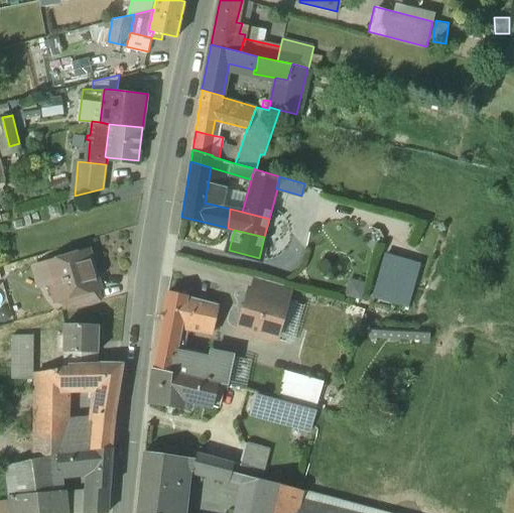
[(89,250),(45,264),(56,297),(62,295),(98,284),(100,284),(99,283),(97,283),(93,270),(95,270),(89,250)]
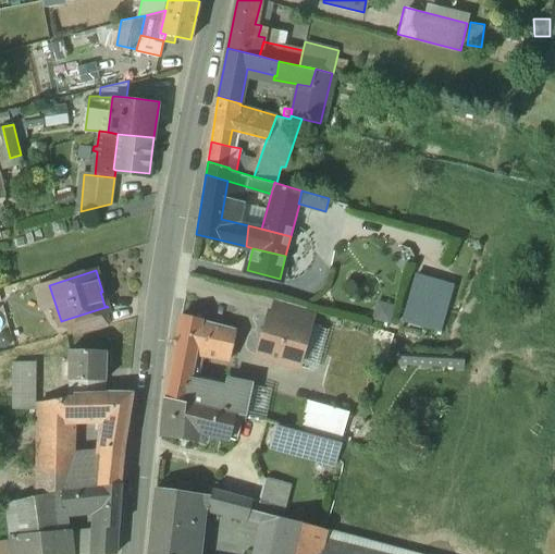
[(448,311),(456,283),(421,273),(412,300),(431,306),(448,311)]
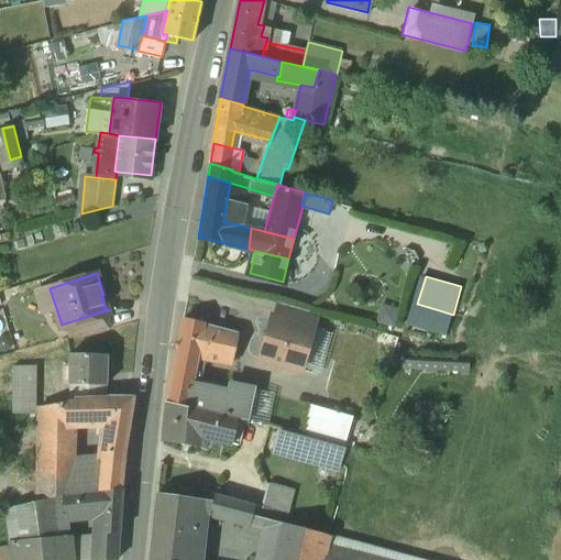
[(317,311),(279,302),(275,316),(272,315),(261,358),(301,369),(317,311)]
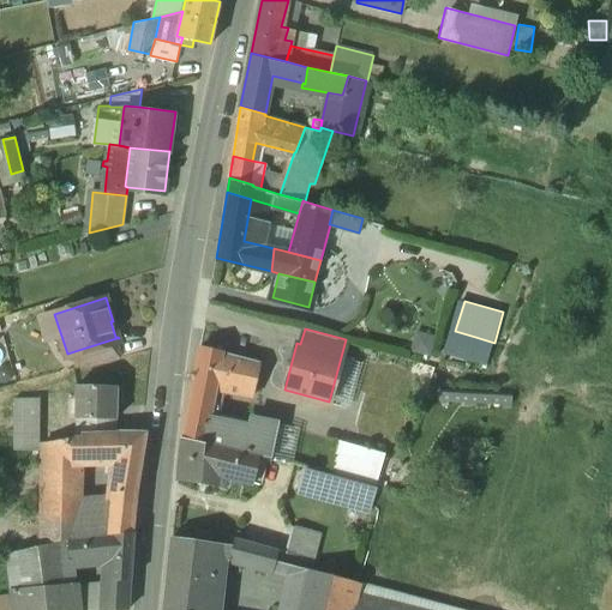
[(469,357),(475,337),(455,331),(449,351),(469,357)]
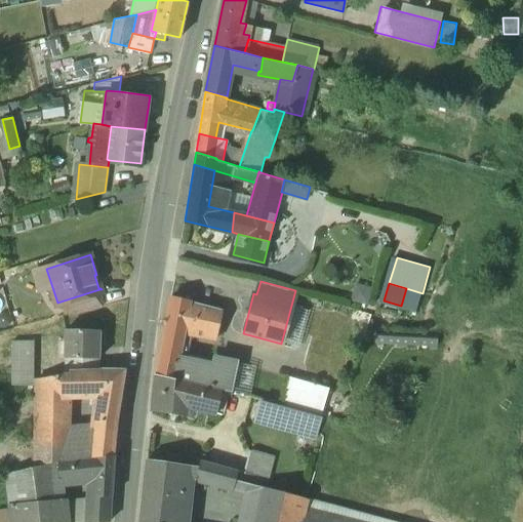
[(356,298),(371,300),(373,288),(357,286),(356,298)]
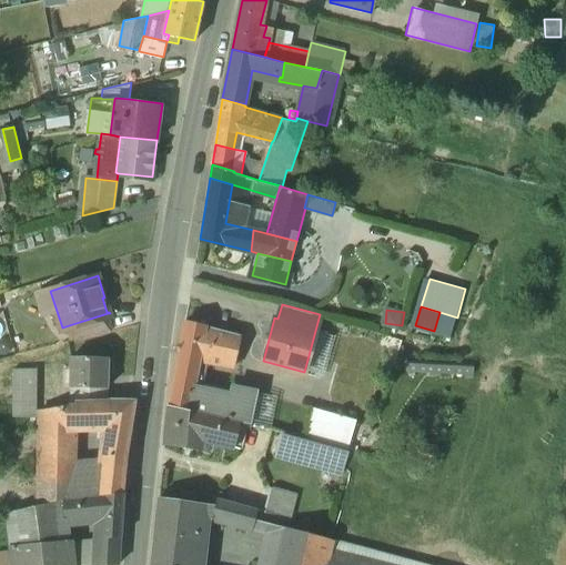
[(108,313),(69,325),(72,339),(112,330),(108,313)]
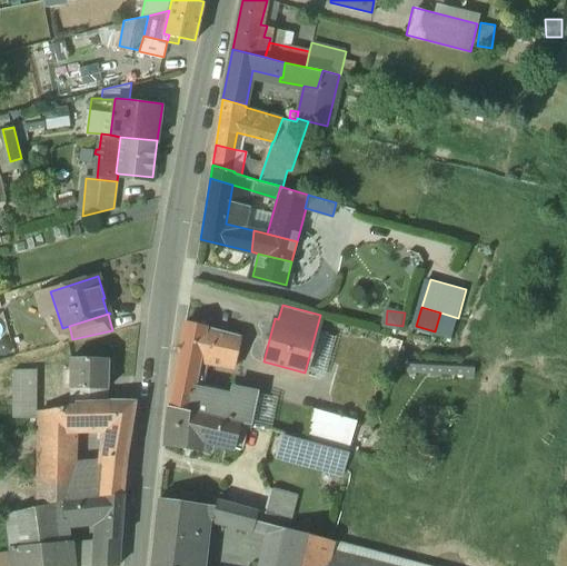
[(241,335),(186,321),(169,401),(170,401),(196,409),(231,418),(250,421),(257,391),(234,387),(232,395),(204,389),(196,387),(201,359),(209,361),(235,366),(241,335)]
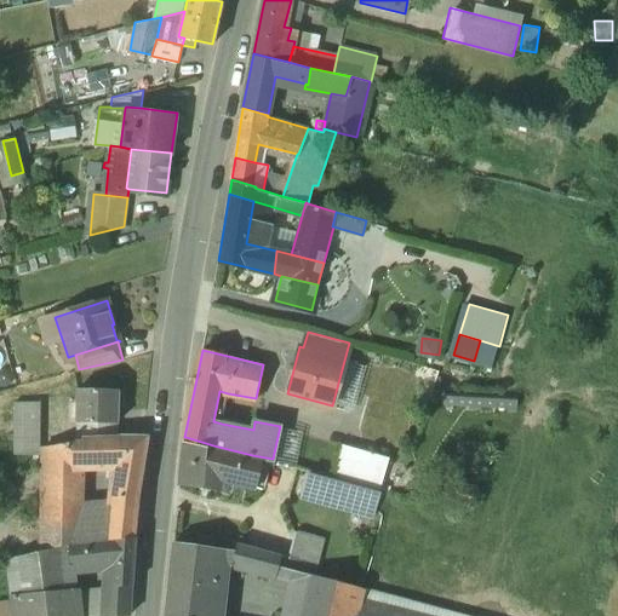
[(119,390),(78,387),(76,420),(116,421),(119,390)]
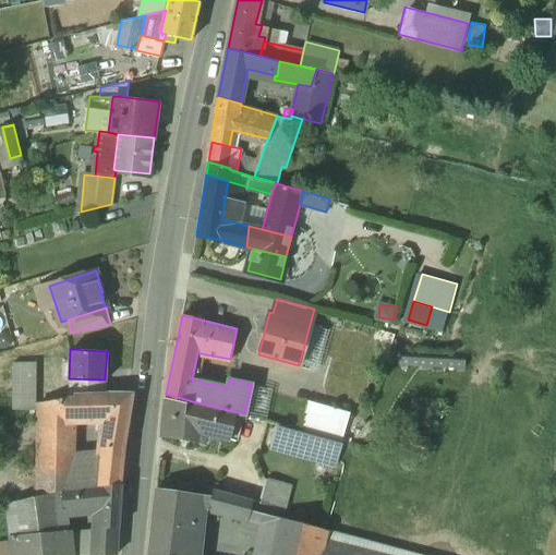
[(205,354),(197,352),(192,379),(200,382),(205,354)]
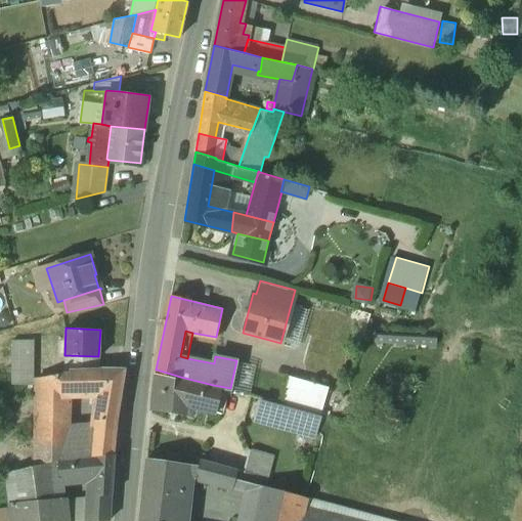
[(377,332),(376,342),(438,345),(438,335),(377,332)]
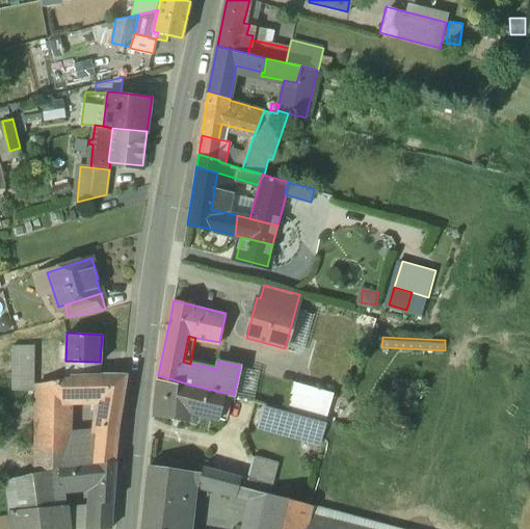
[(35,344),(14,344),(12,388),(34,388),(35,344)]
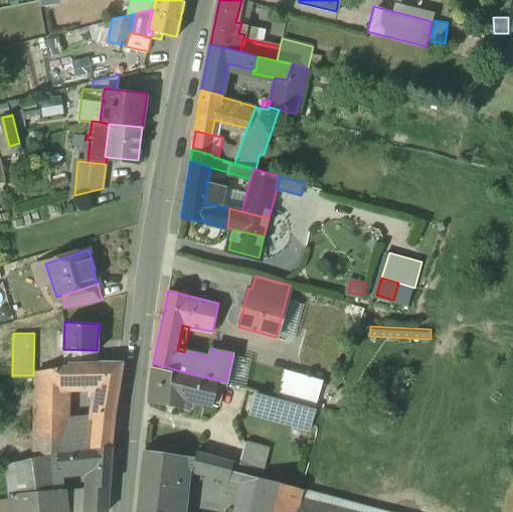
[(250,385),(254,356),(239,354),(235,383),(250,385)]
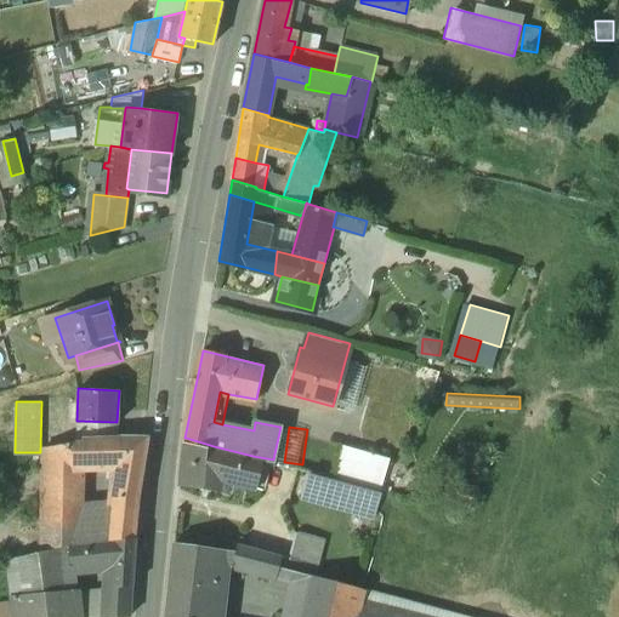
[(143,435),(119,434),(118,438),(83,438),(83,440),(81,464),(84,464),(113,463),(118,463),(118,470),(115,492),(140,495),(149,434),(143,435)]
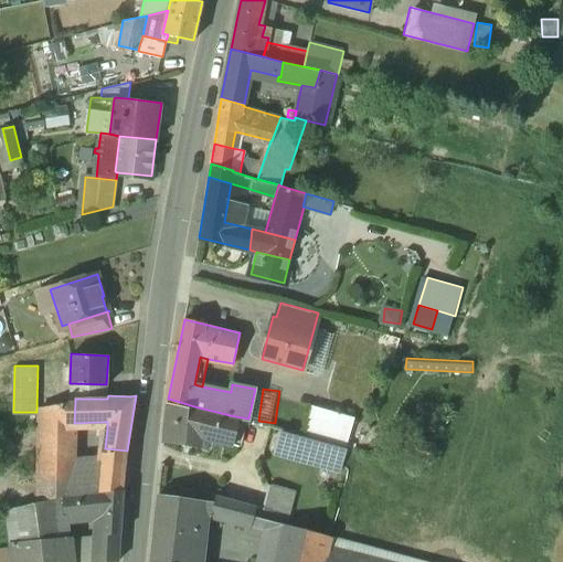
[(75,401),(41,406),(40,434),(76,428),(76,423),(74,423),(75,401)]
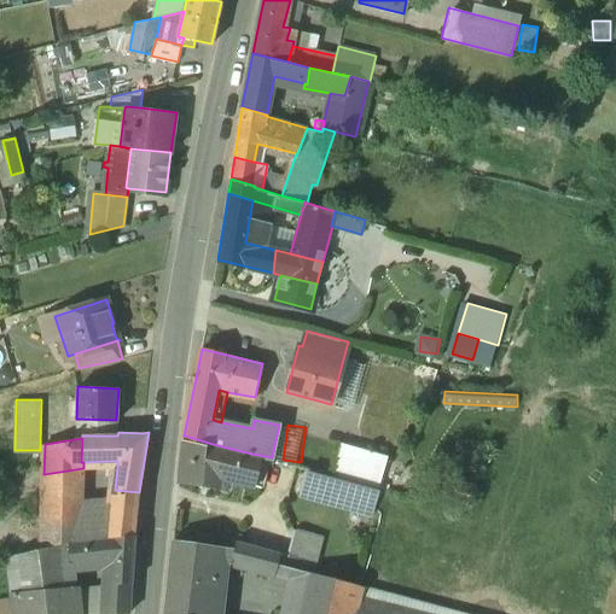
[(262,460),(185,439),(182,479),(204,481),(205,473),(260,489),(265,473),(259,472),(262,460)]
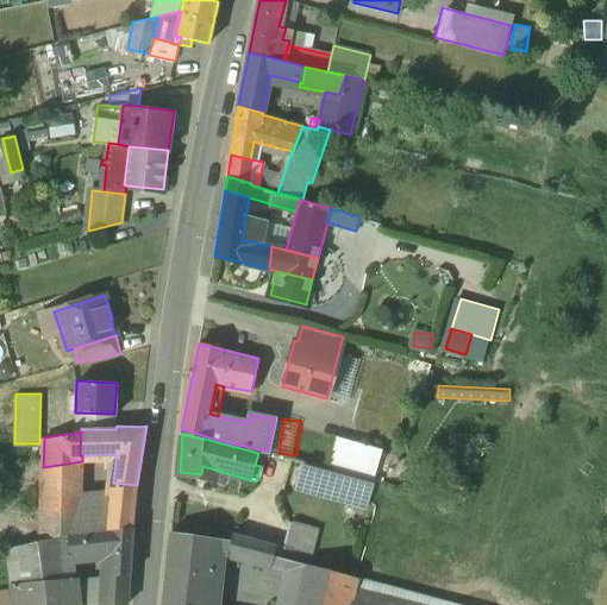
[(383,448),(342,436),(333,470),(374,481),(383,448)]
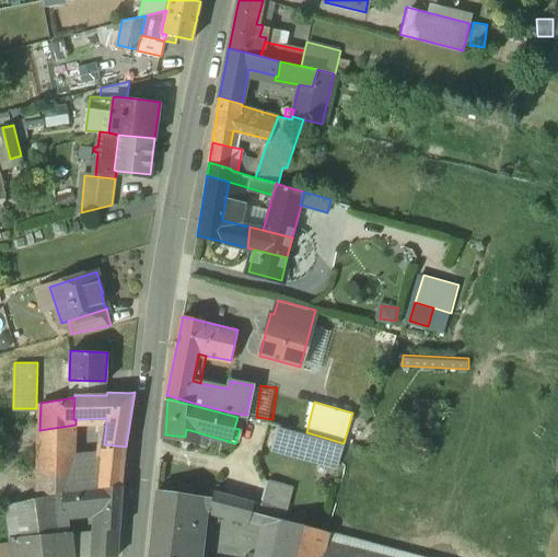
[(76,425),(39,430),(39,457),(74,454),(74,453),(76,425)]
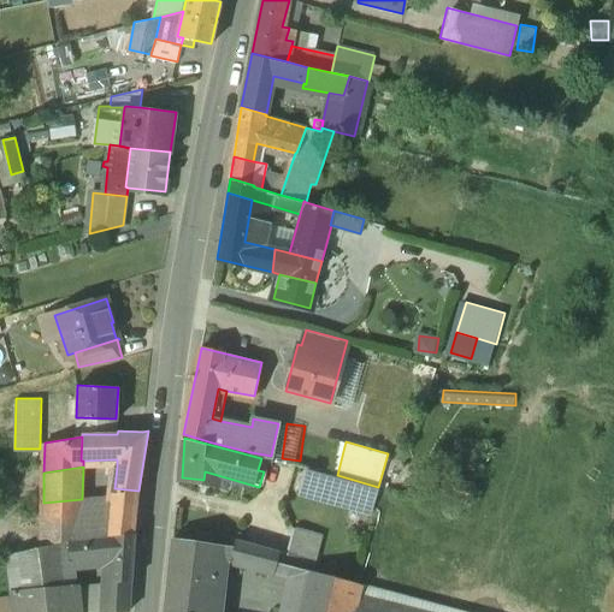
[(139,491),(114,488),(114,491),(113,495),(110,535),(134,533),(139,491)]
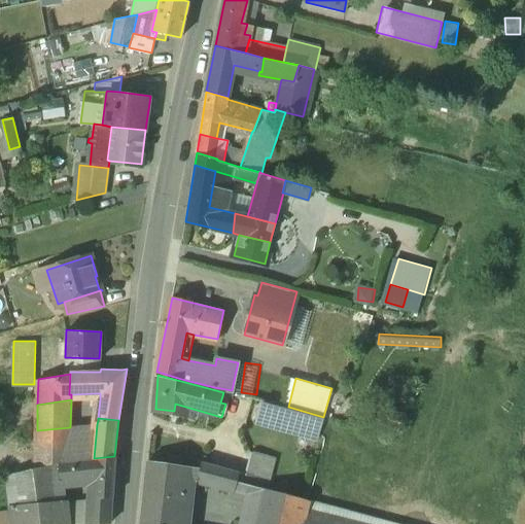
[(97,424),(70,426),(70,427),(69,461),(94,458),(97,424)]
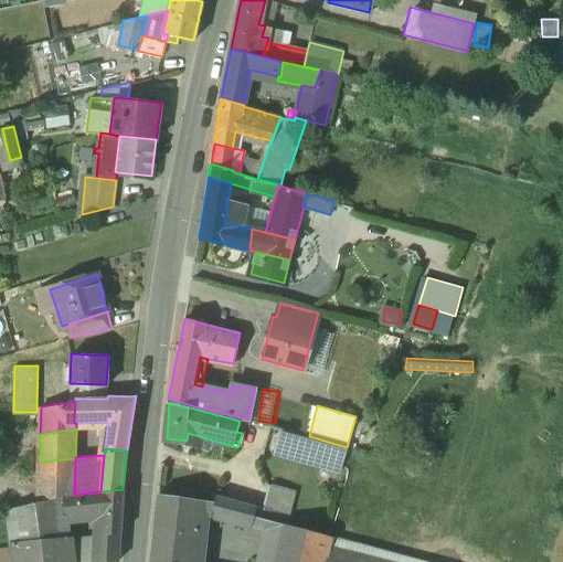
[(75,458),(40,462),(39,501),(63,496),(74,495),(75,458)]
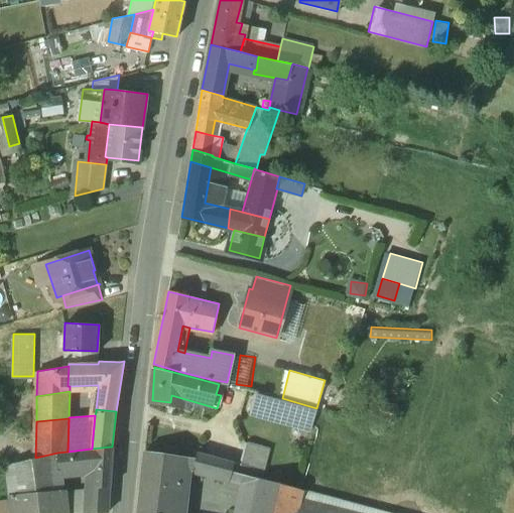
[(269,447),(246,441),(240,463),(235,461),(232,471),(256,477),(261,478),(269,447)]
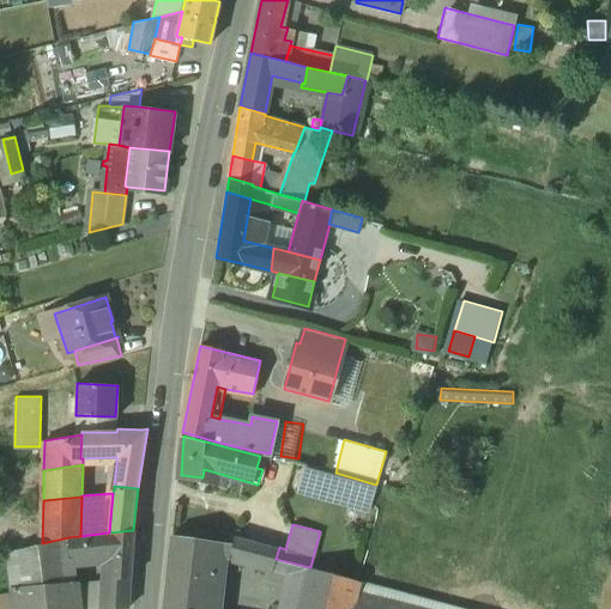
[(80,536),(68,537),(72,561),(73,560),(113,556),(113,577),(131,578),(134,530),(109,533),(80,536)]
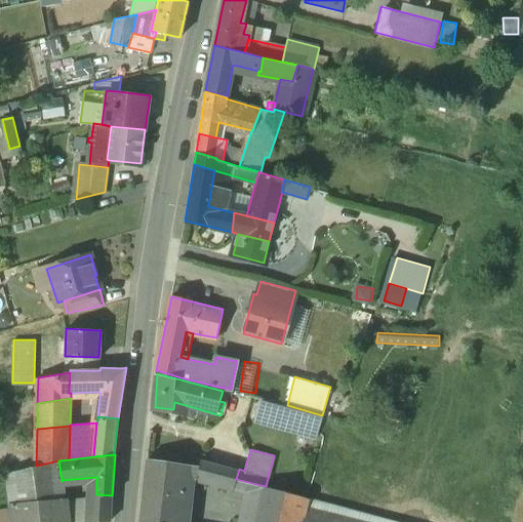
[(167,458),(148,457),(146,473),(166,475),(166,470),(257,495),(260,485),(236,479),(239,469),(201,459),(198,469),(190,467),(185,465),(167,460),(167,458)]
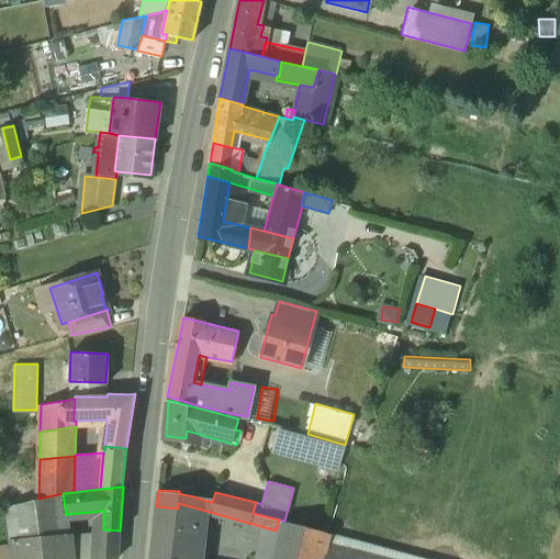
[(215,492),(206,490),(203,500),(212,502),(215,492)]
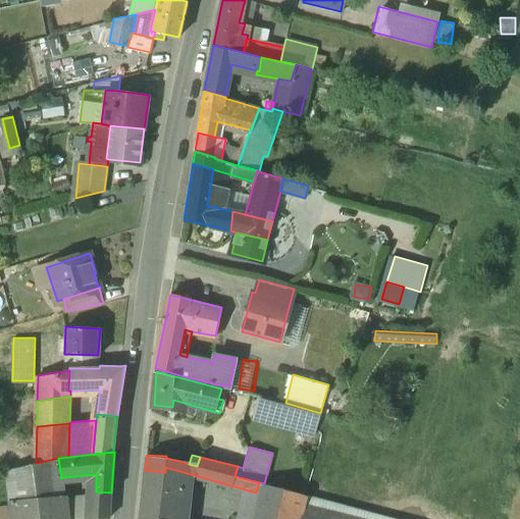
[(36,463),(6,470),(11,501),(64,496),(62,477),(61,478),(58,458),(36,463)]
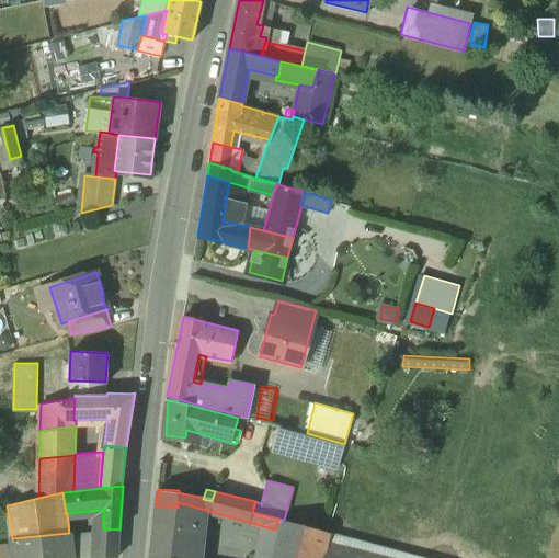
[(198,557),(201,541),(174,536),(178,508),(156,505),(150,557),(149,557),(267,557),(269,556),(255,551),(253,557),(198,557)]
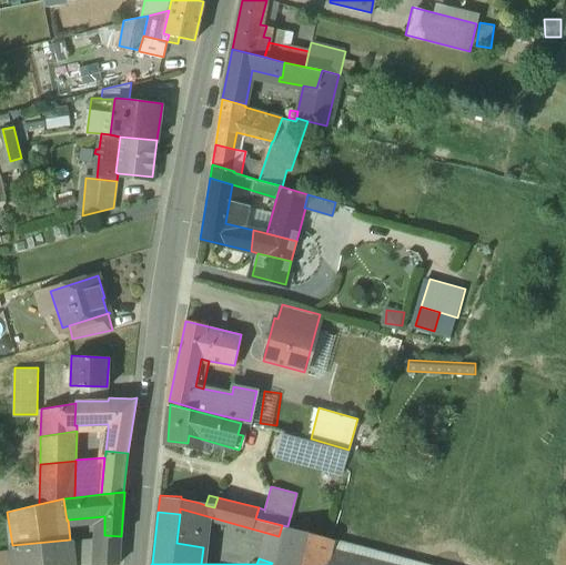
[(287,526),(282,525),(279,536),(272,563),(271,564),(327,564),(334,538),(287,526)]
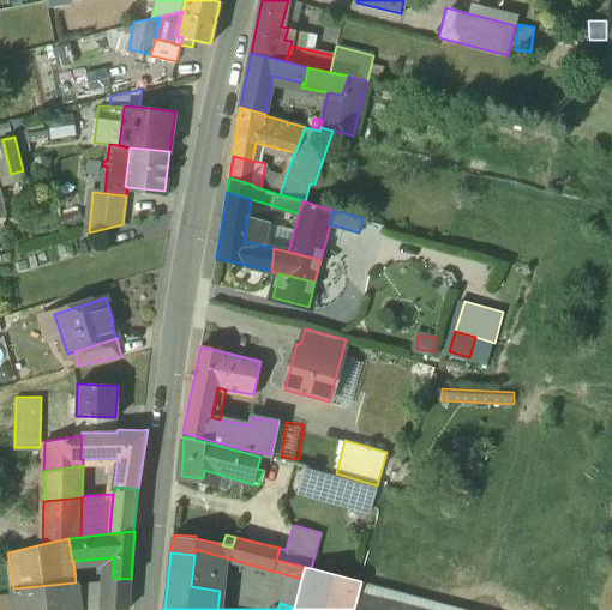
[(113,578),(112,609),(115,609),(130,608),(131,579),(113,578)]
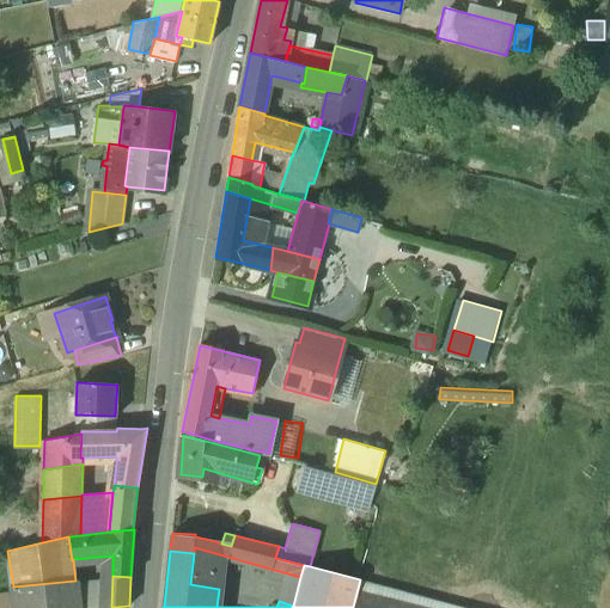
[(464,607),(360,579),(353,607),(464,607)]
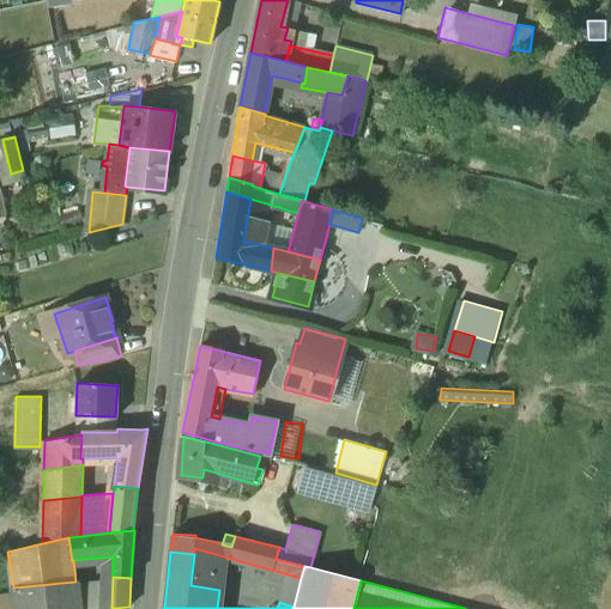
[(79,608),(76,582),(13,588),(17,608),(79,608)]
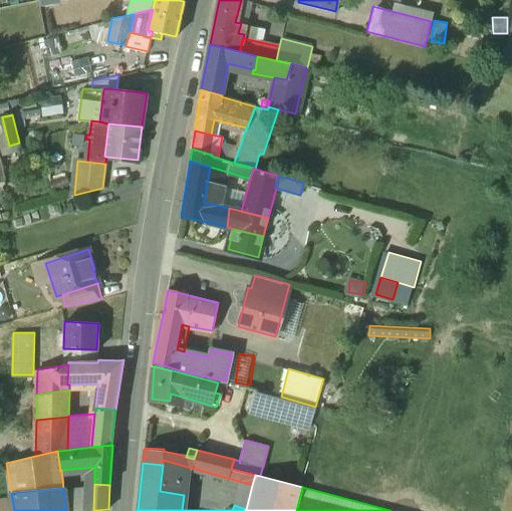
[(0,510),(10,510),(8,497),(0,498),(0,510)]
